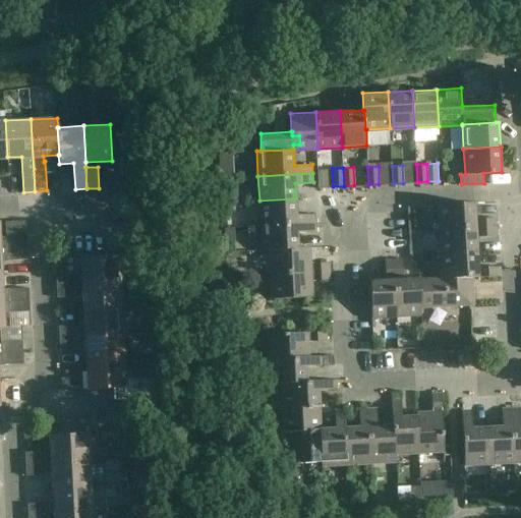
[(296,198),(259,200),(261,225),(315,222),(314,213),(297,214),(296,198)]
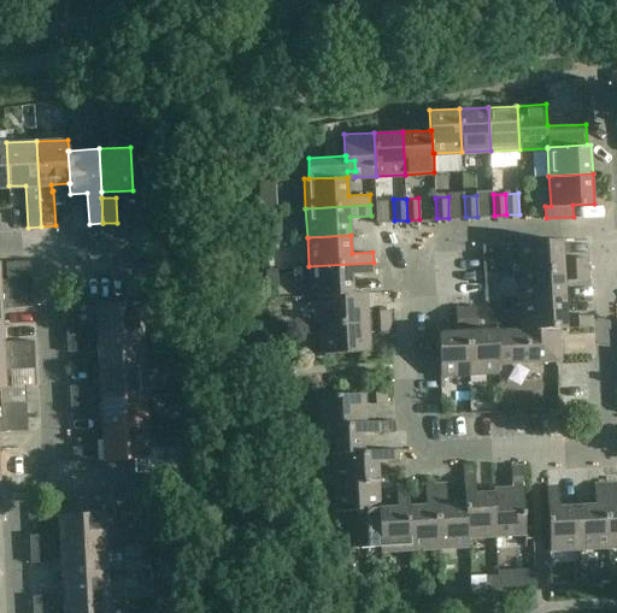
[(518,241),(519,270),(588,267),(587,257),(563,258),(562,239),(518,241)]
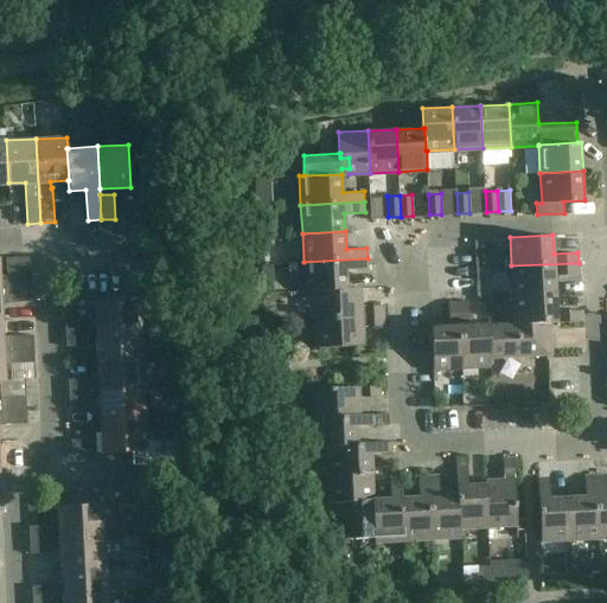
[(314,290),(314,289),(347,288),(347,287),(347,269),(368,269),(368,258),(304,262),(305,290),(314,290)]
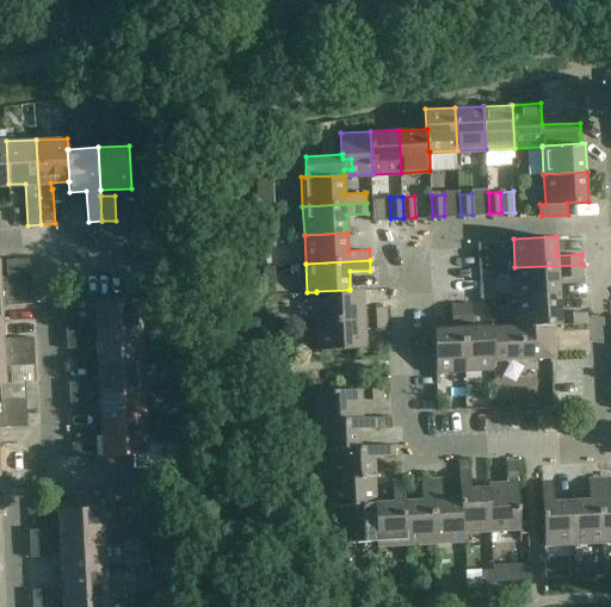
[(582,274),(582,265),(514,267),(517,296),(560,293),(559,276),(582,274)]
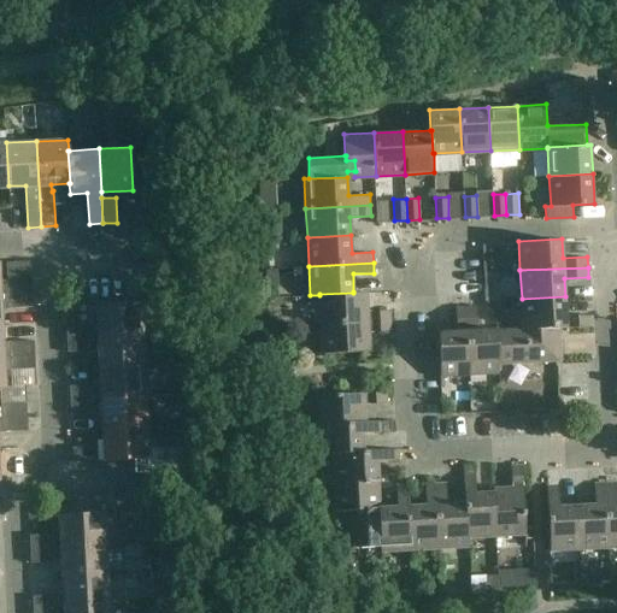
[(30,277),(0,278),(0,293),(31,292),(30,277)]
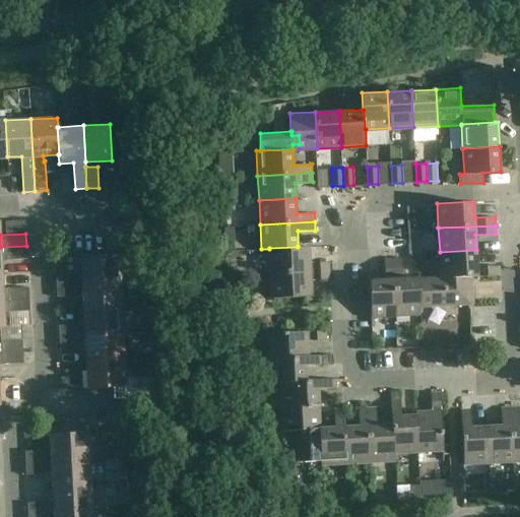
[(269,248),(269,249),(270,272),(329,269),(328,260),(310,261),(310,245),(298,246),(298,247),(269,248)]
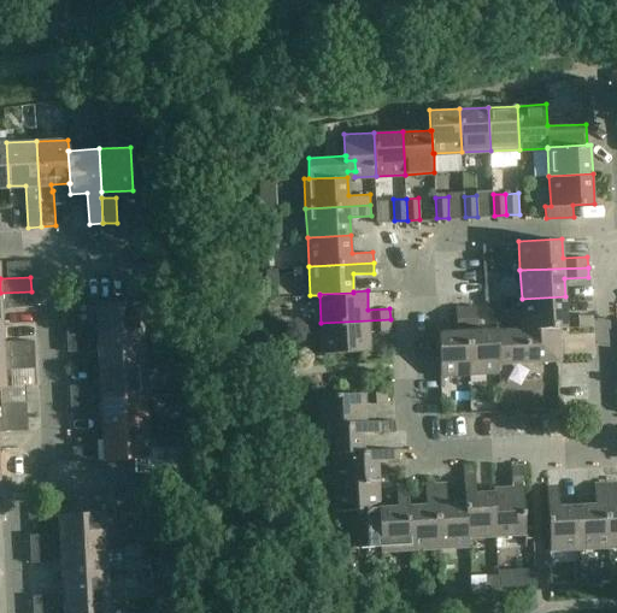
[(0,293),(0,323),(1,324),(0,307),(31,305),(31,292),(0,293)]
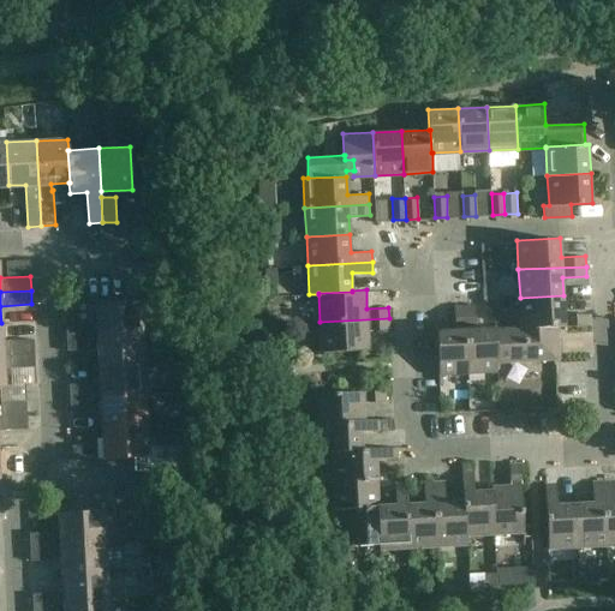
[(520,298),(521,327),(551,325),(551,327),(589,324),(589,313),(563,315),(563,295),(520,298)]
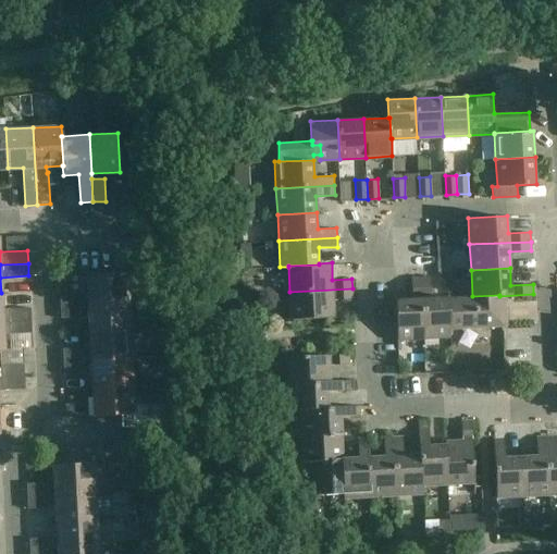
[(84,303),(89,303),(128,300),(126,272),(87,274),(88,287),(83,291),(60,292),(61,305),(84,303)]
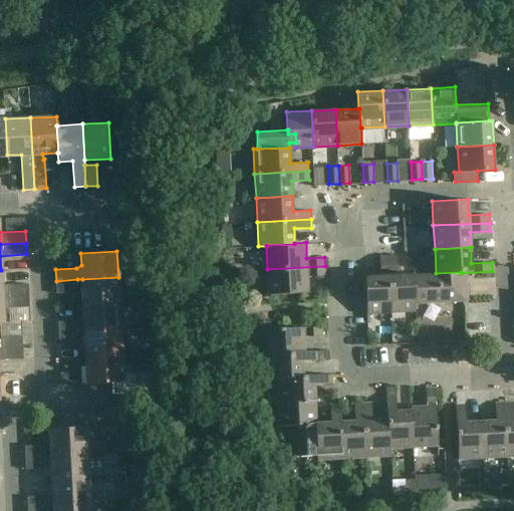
[(398,254),(389,255),(392,311),(417,310),(416,302),(414,274),(399,275),(398,254)]
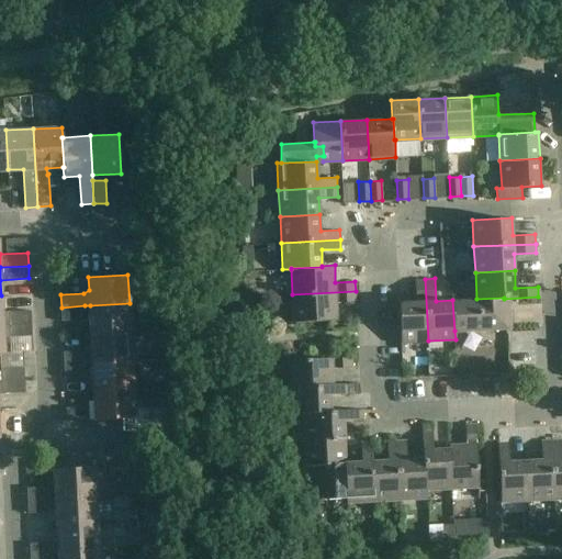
[(416,301),(400,302),(402,342),(428,341),(425,279),(415,279),(416,301)]
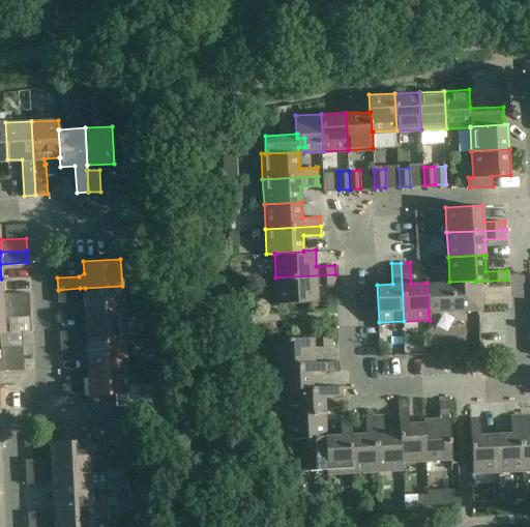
[(335,274),(275,277),(277,302),(318,300),(317,285),(335,284),(335,274)]
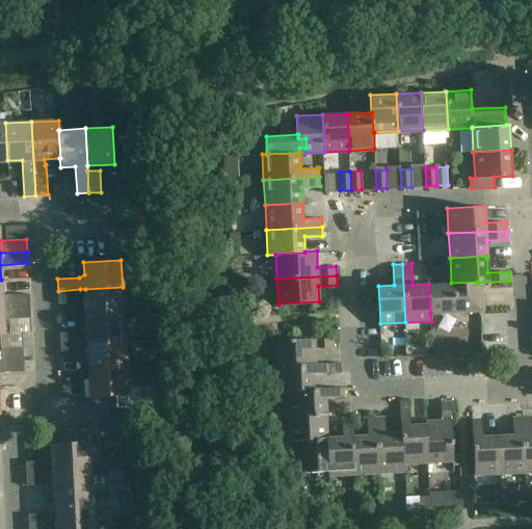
[(0,279),(0,306),(29,305),(29,292),(2,294),(1,280),(0,279)]
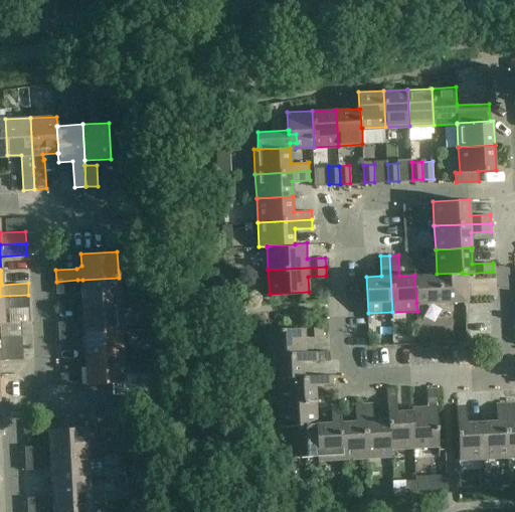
[(462,274),(462,273),(437,274),(414,275),(416,303),(468,300),(467,283),(462,283),(462,274)]
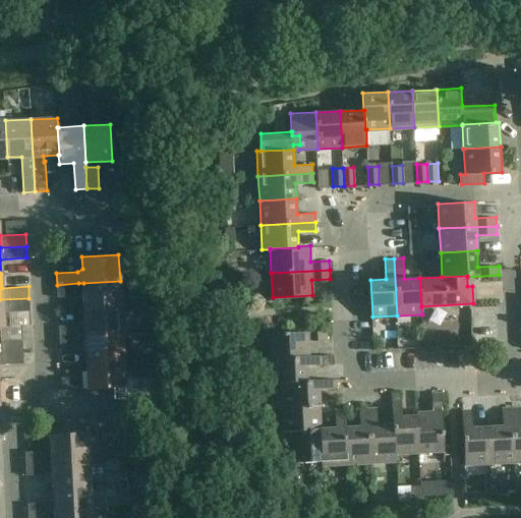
[(83,283),(84,309),(121,307),(120,281),(83,283)]
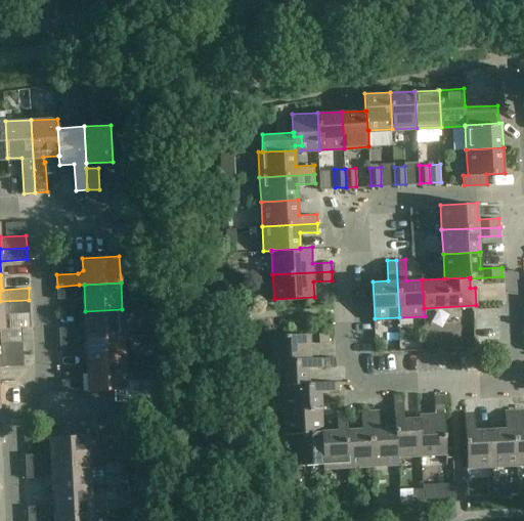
[(79,297),(79,285),(57,287),(58,298),(79,297)]
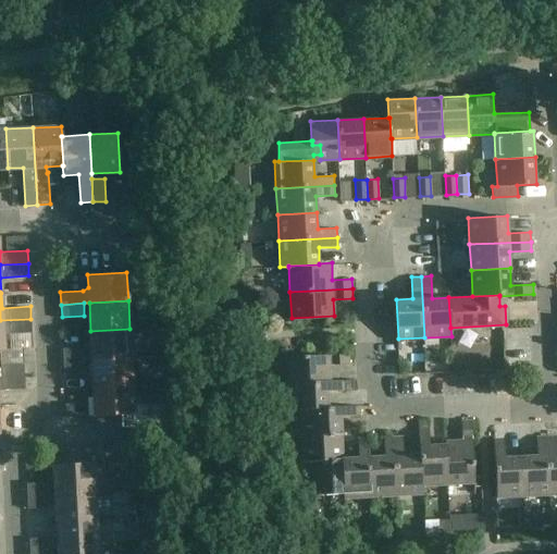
[(31,319),(0,320),(0,348),(4,348),(3,333),(32,331),(31,319)]
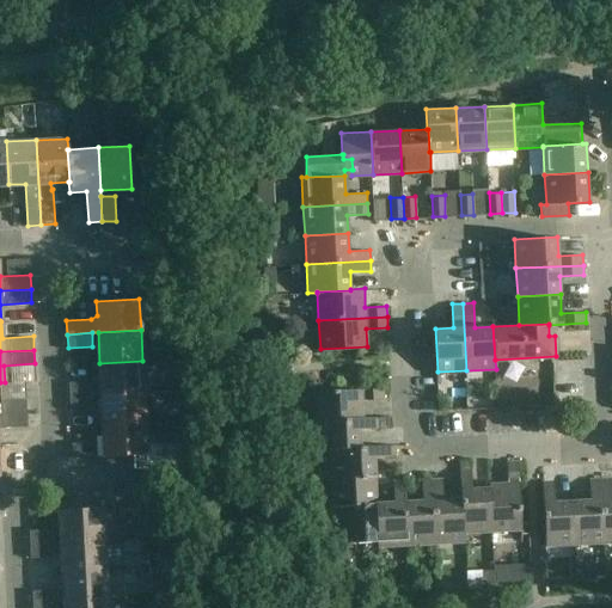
[(102,393),(144,391),(142,361),(99,363),(101,380),(95,380),(95,394),(102,393)]
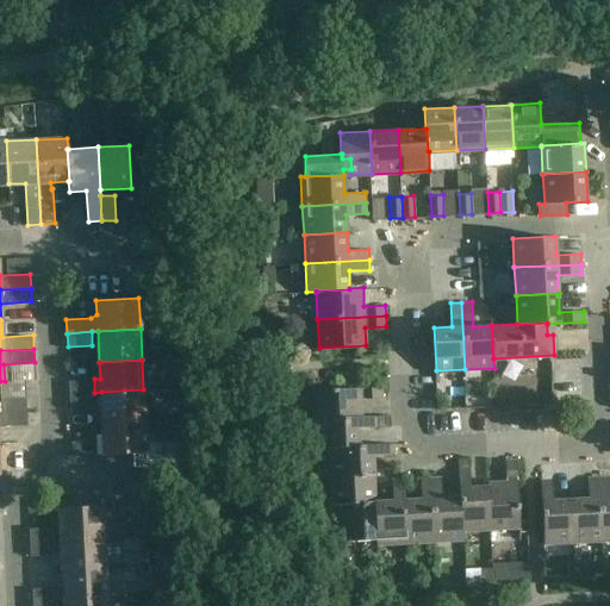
[(508,408),(533,405),(529,375),(504,379),(508,408)]
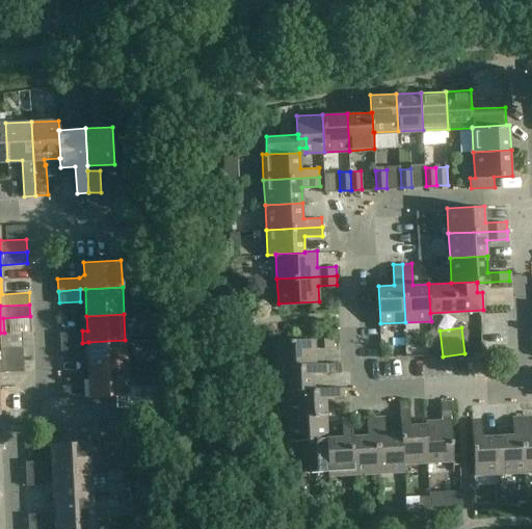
[(60,332),(61,344),(82,343),(82,331),(60,332)]
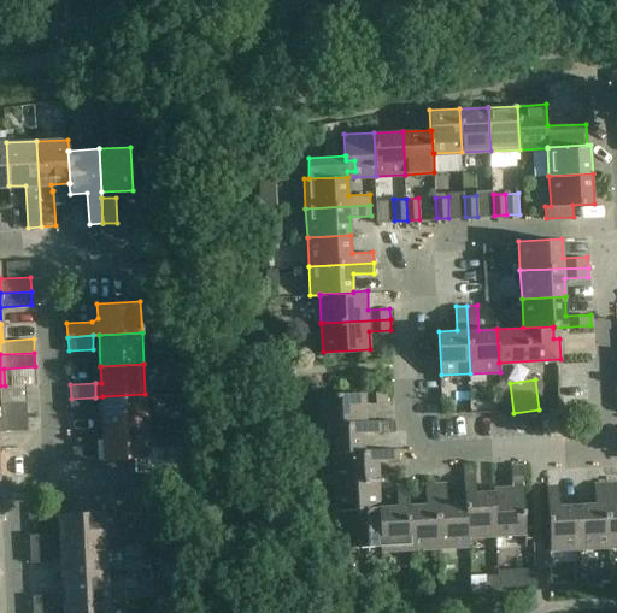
[(366,422),(366,420),(365,402),(387,402),(386,390),(317,394),(318,424),(366,422)]
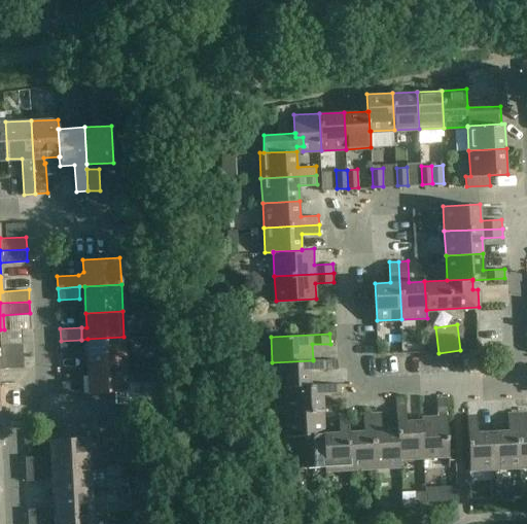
[(88,339),(89,365),(126,363),(124,337),(88,339)]
